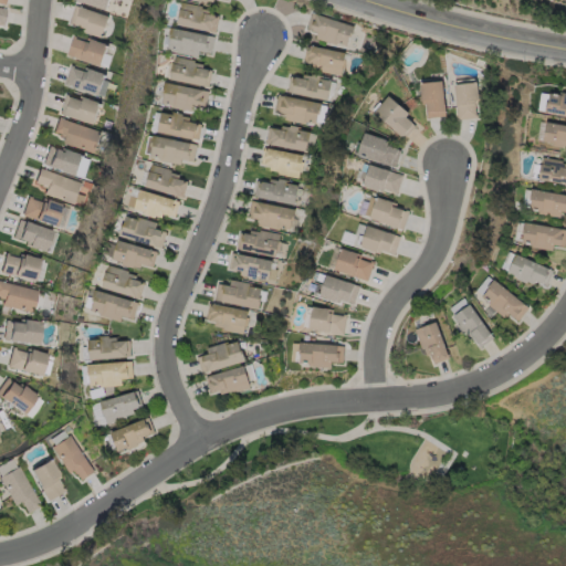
[(105,10),(107,0),(76,0),(105,10)]
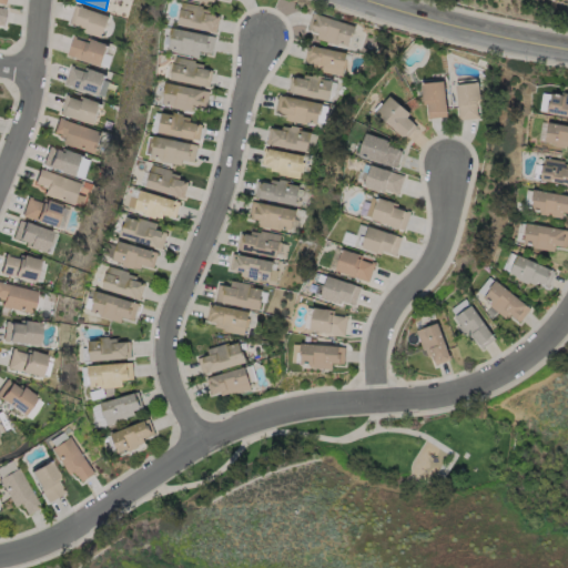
[(220,10),(180,4),(178,26),(216,31),(220,10)]
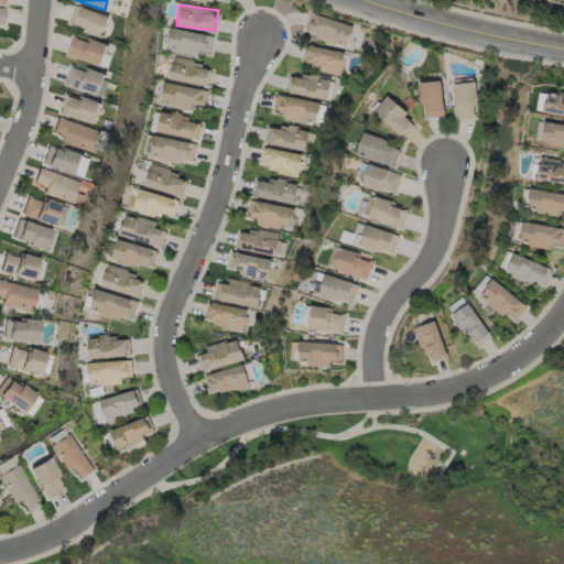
[(101,36),(108,15),(78,6),(73,24),(85,28),(84,31),(101,36)]
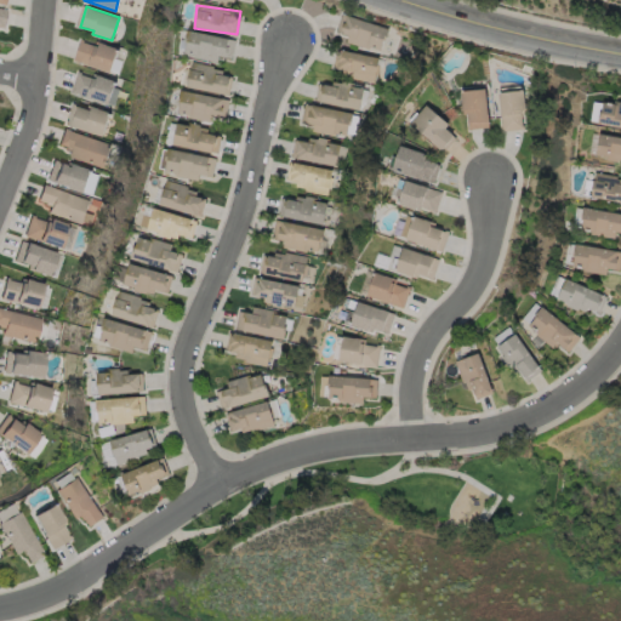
[(387,28),(343,15),(337,32),(348,35),(346,40),(380,51),(387,28)]
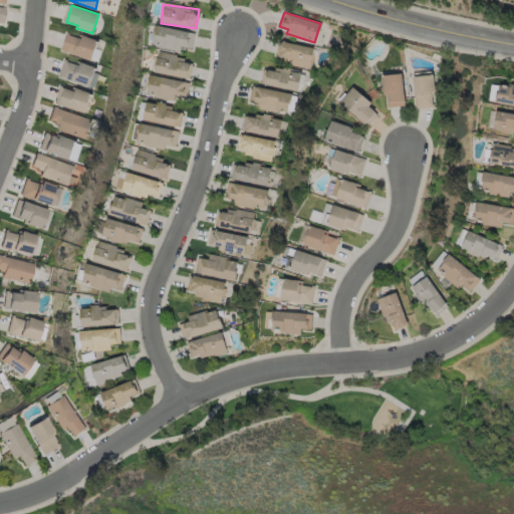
[(152,45),(191,52),(195,32),(155,25),(152,45)]
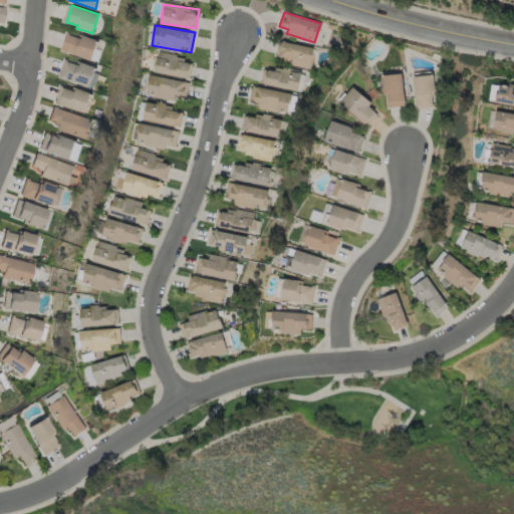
[(98,54),(93,52),(96,40),(81,35),(80,38),(65,33),(60,50),(96,61),(98,54)]
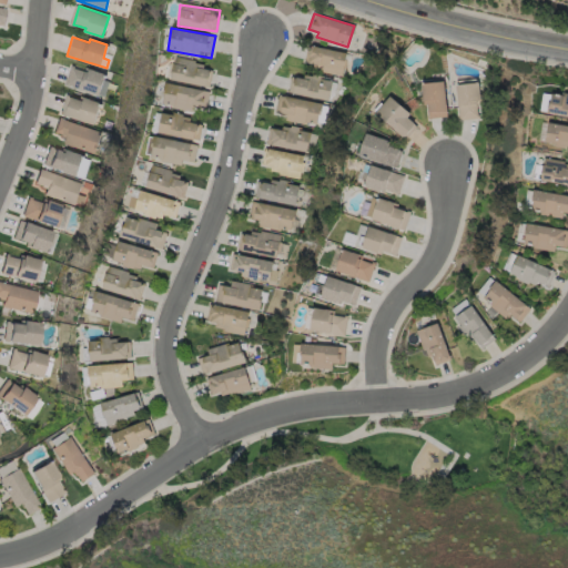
[(342,73),(345,52),(310,46),(306,68),(342,73)]
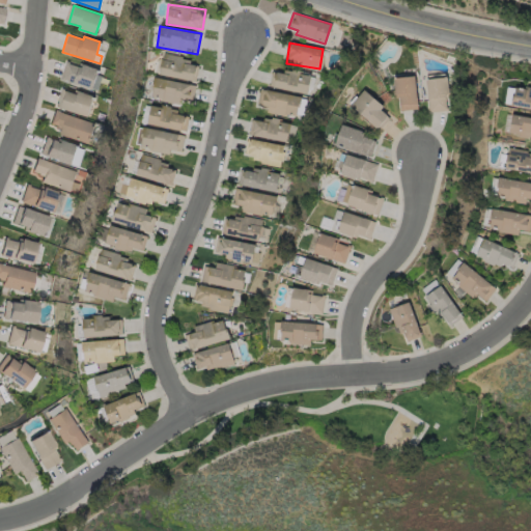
[(159,74),(193,81),(197,61),(163,54),(159,74)]
